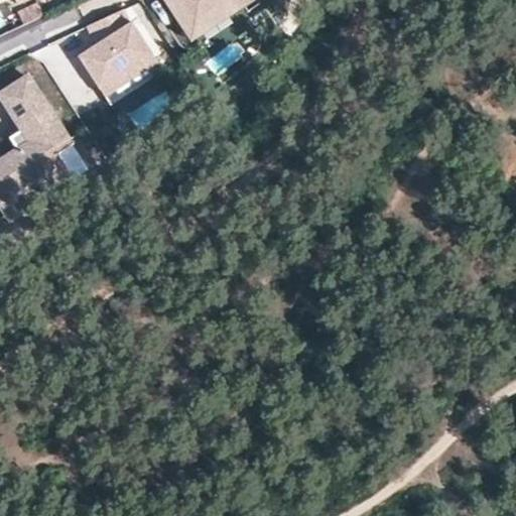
[(35,21),(45,16),(38,0),(17,9),(25,26),(35,21)]
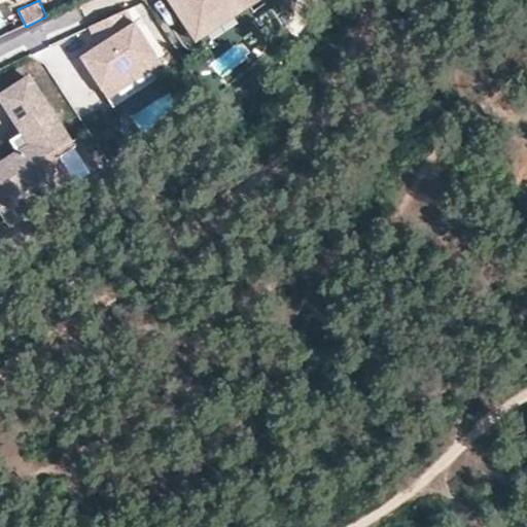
[(256,0),(169,0),(196,41),(256,1),(256,0)]
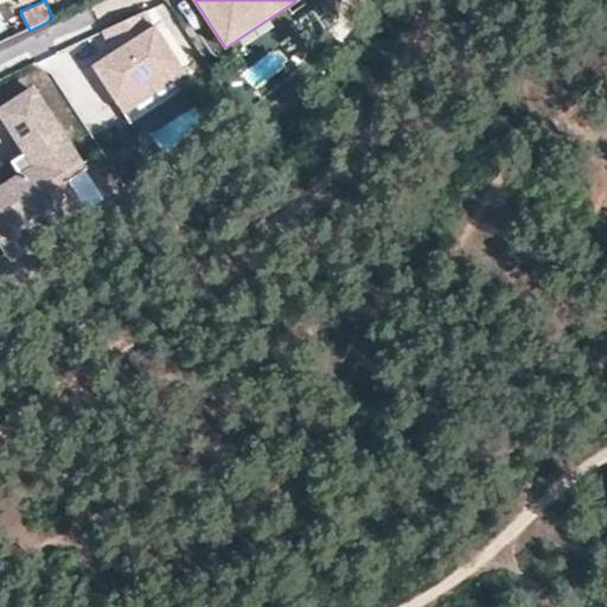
[(155,26),(153,27),(146,11),(102,31),(113,53),(102,61),(126,97),(116,103),(123,115),(185,75),(155,26)]
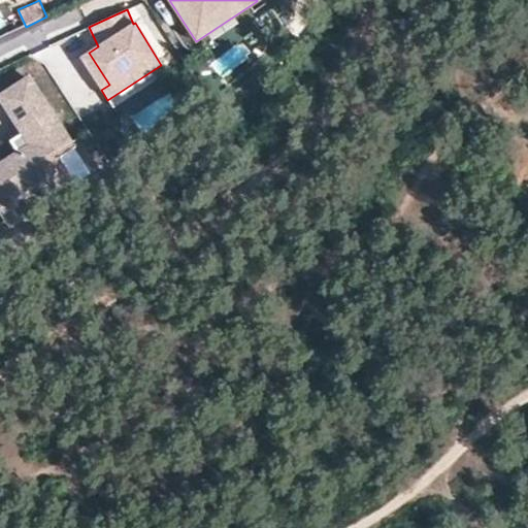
[(109,85),(89,53),(80,58),(101,90),(109,85)]
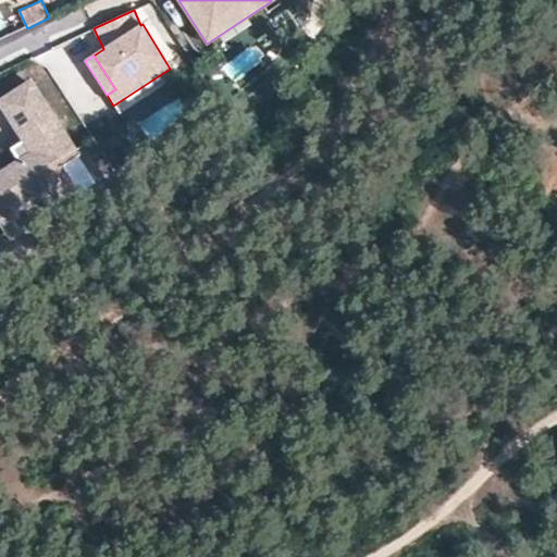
[(39,96),(31,83),(31,84),(1,102),(10,115),(39,96)]
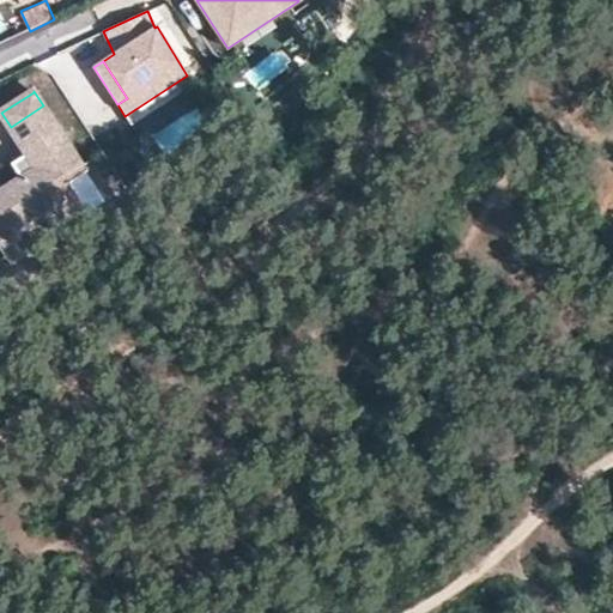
[(43,105),(11,127),(29,155),(12,165),(22,178),(0,192),(0,236),(1,237),(1,238),(65,198),(56,183),(83,167),(43,105)]
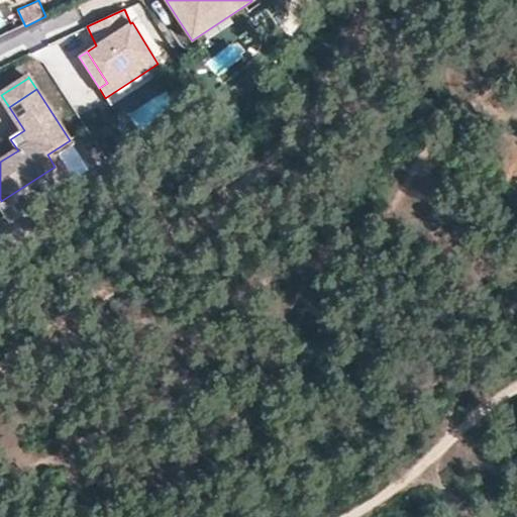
[(65,182),(55,167),(1,201),(1,200),(0,200),(0,207),(7,219),(23,208),(18,200),(41,185),(47,193),(65,182)]
